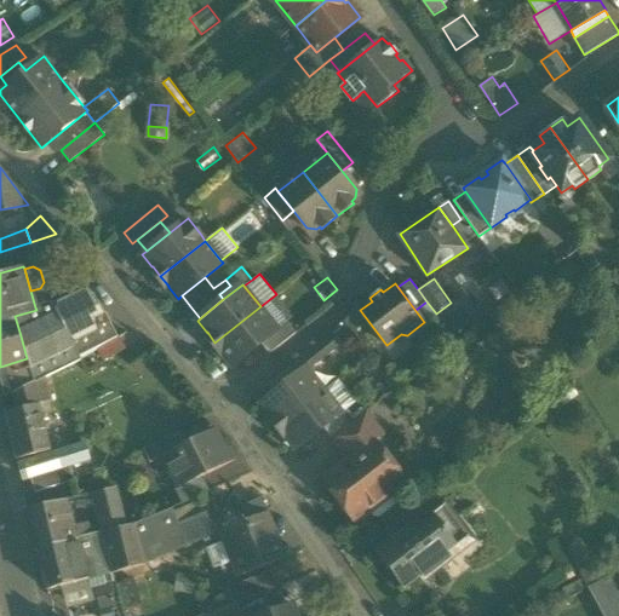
[(58,314),(73,341),(112,322),(110,320),(108,322),(104,314),(89,288),(58,304),(57,306),(56,310),(58,314)]
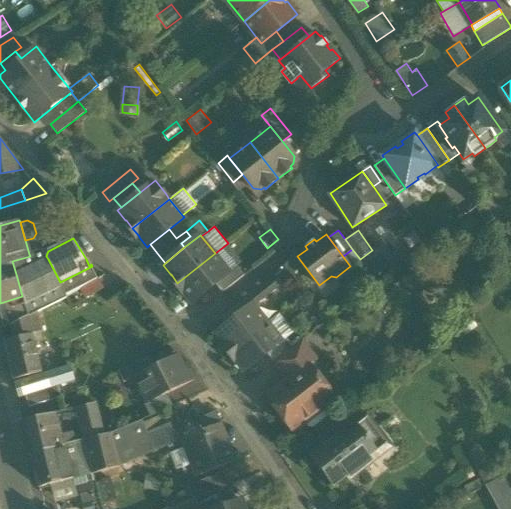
[(228,270),(236,264),(241,260),(228,243),(215,253),(228,270)]
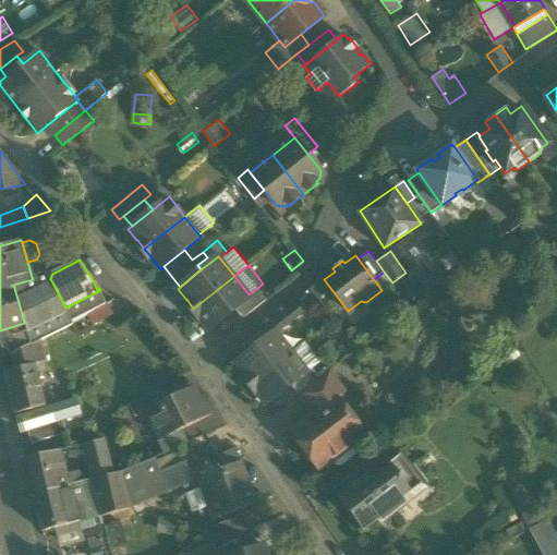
[(13,285),(17,299),(52,282),(50,279),(51,276),(44,274),(32,277),(33,279),(13,285)]
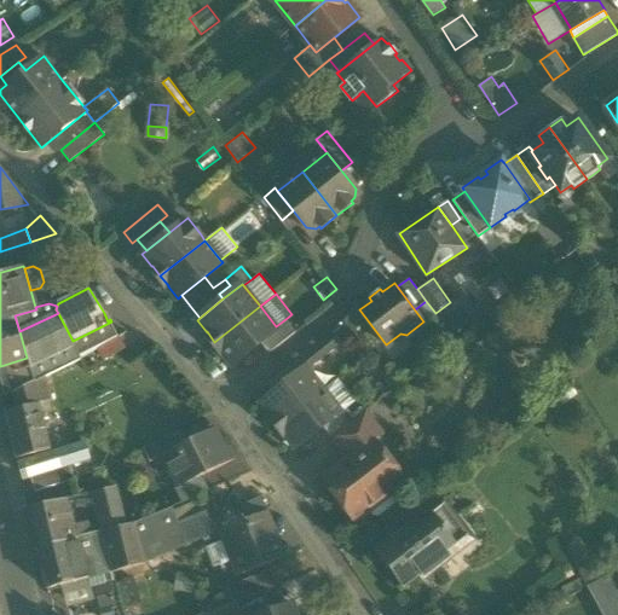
[(276,326),(260,306),(214,342),(223,352),(232,364),(260,341),(277,328),(276,326)]
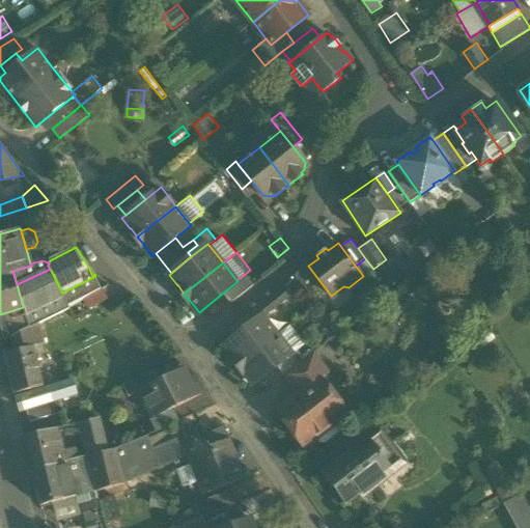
[(62,293),(50,269),(17,284),(23,307),(29,327),(40,322),(70,307),(68,305),(62,293)]
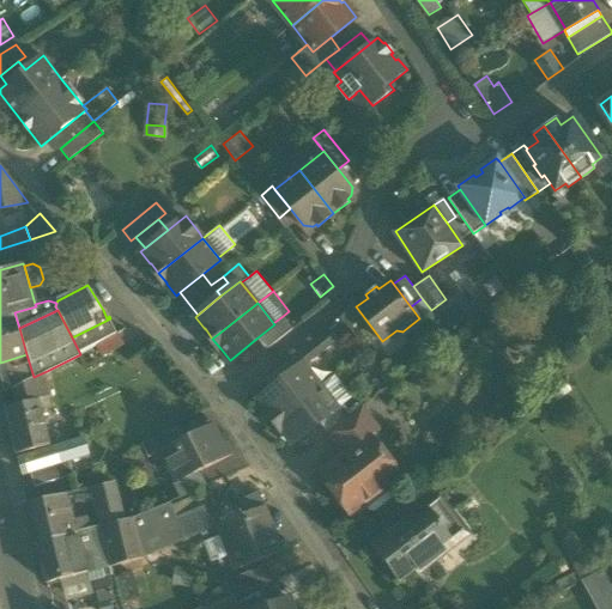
[(258,338),(267,349),(294,328),(283,316),(273,323),(274,324),(258,338)]
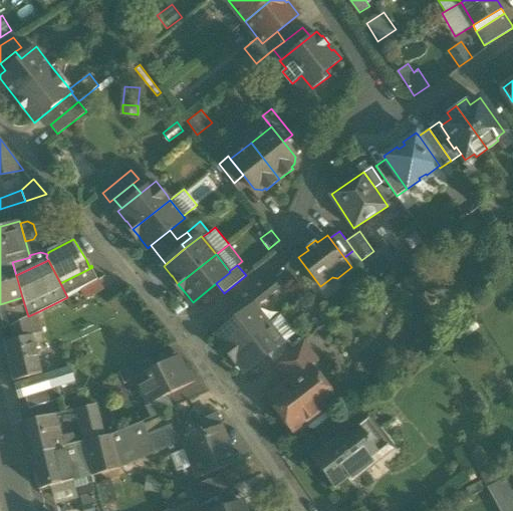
[(98,278),(92,267),(60,283),(66,295),(80,288),(98,278)]
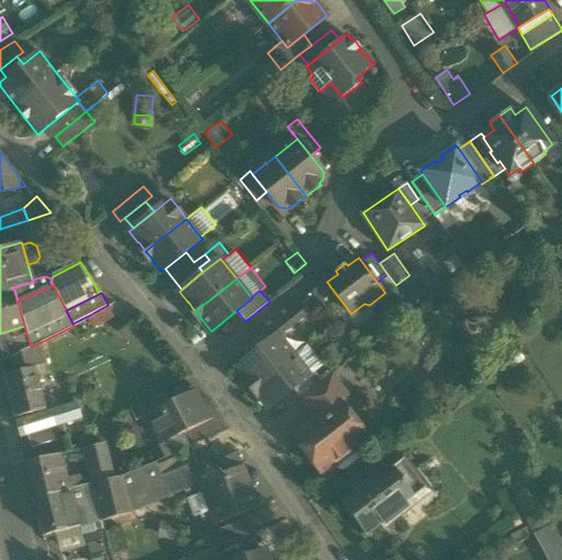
[(310,313),(302,303),(294,310),(301,320),(310,313)]
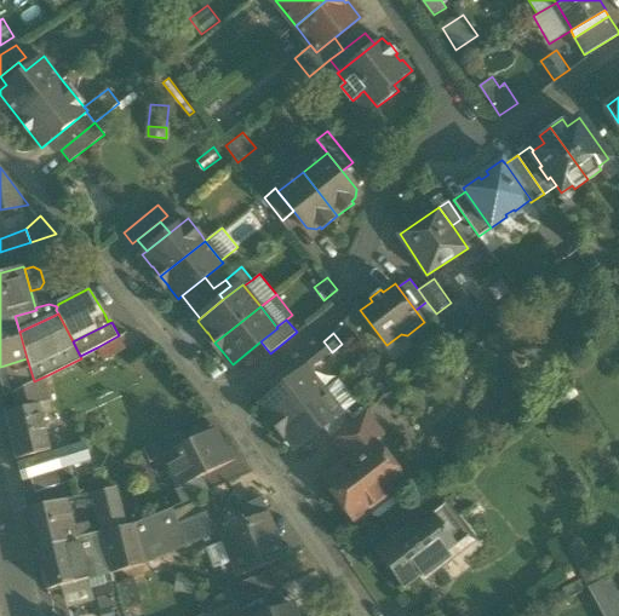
[(97,347),(103,360),(127,347),(120,335),(119,335),(97,347)]
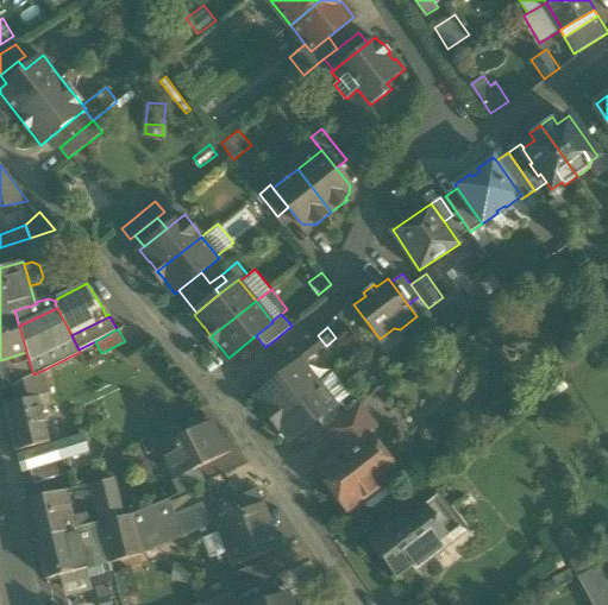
[(302,361),(304,363),(326,346),(318,335),(295,352),(302,361)]
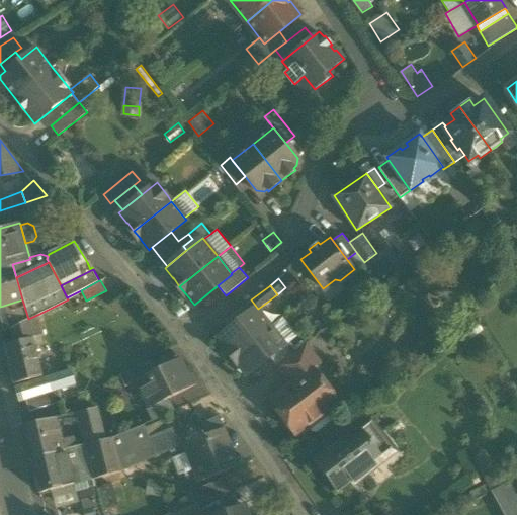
[(227,347),(233,355),(271,326),(258,309),(257,308),(219,337),(226,347),(227,347)]
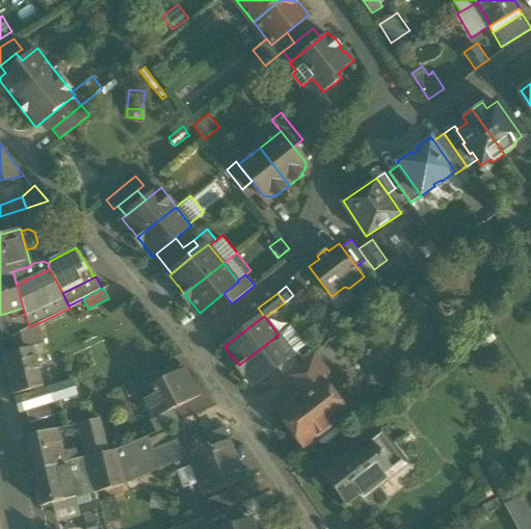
[(29,327),(34,345),(46,342),(41,322),(29,327)]
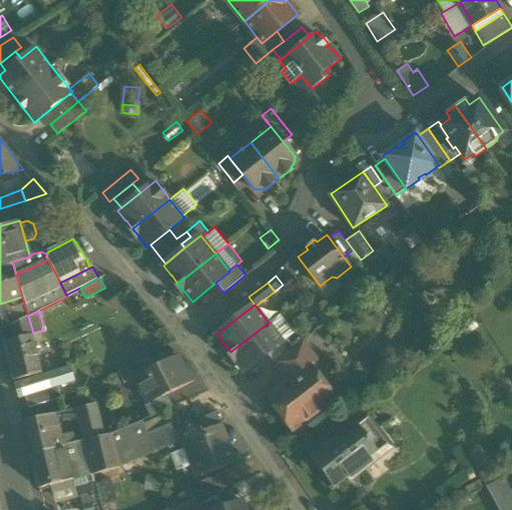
[(280,314),(269,323),(230,352),(237,360),(236,361),(244,370),(283,341),(287,338),(287,337),(294,332),(280,314)]
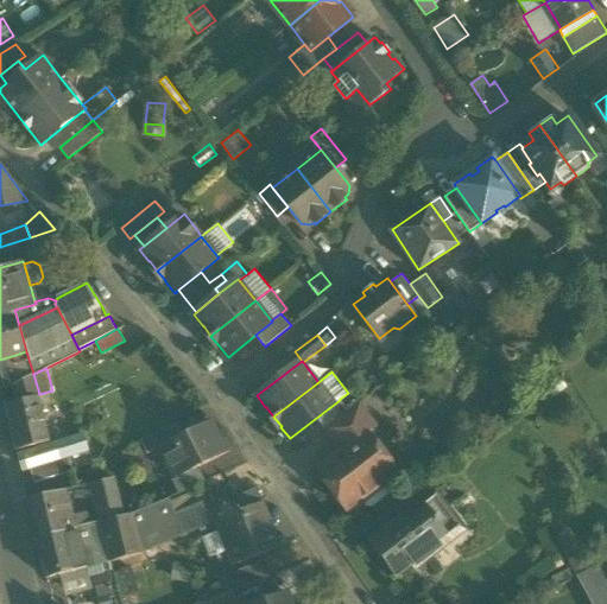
[(16,383),(20,400),(39,396),(39,394),(33,374),(16,383)]
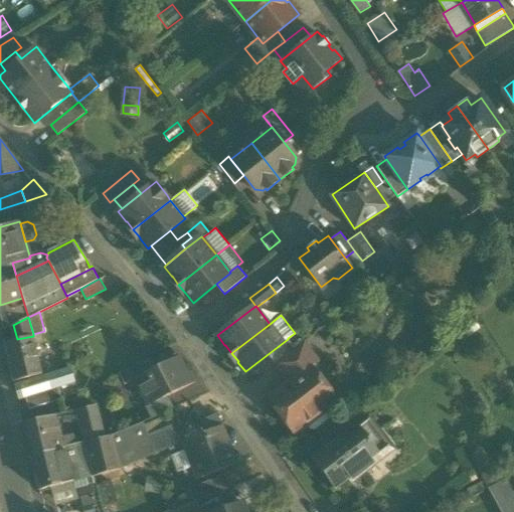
[(42,372),(33,336),(17,339),(6,342),(15,379),(42,372)]
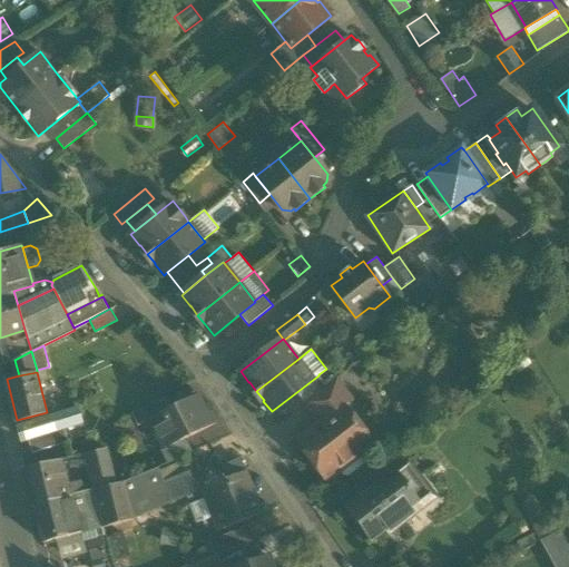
[(297,392),(305,402),(327,385),(319,375),(314,379),(297,392)]
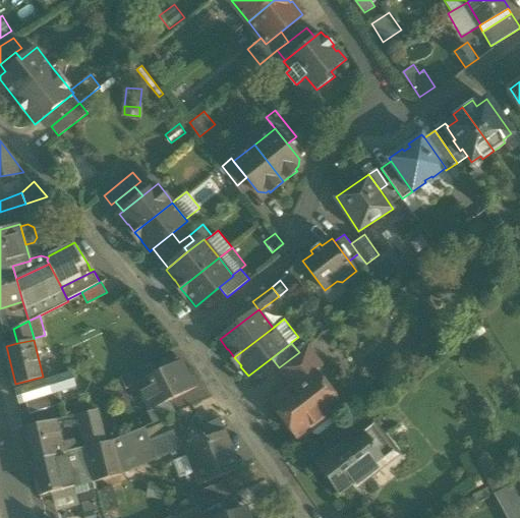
[(279,367),(293,386),(314,369),(314,370),(323,364),(308,345),(299,352),(279,367)]
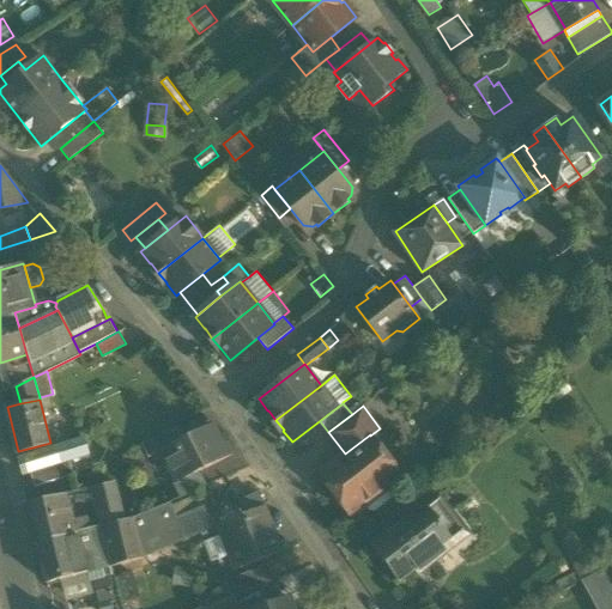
[(176,481),(177,482),(200,470),(232,454),(226,440),(223,443),(212,424),(185,437),(162,450),(176,481)]
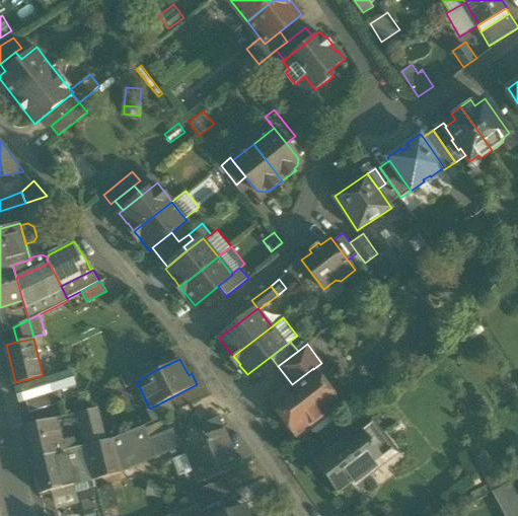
[(120,375),(126,386),(137,381),(156,370),(151,360),(120,375)]
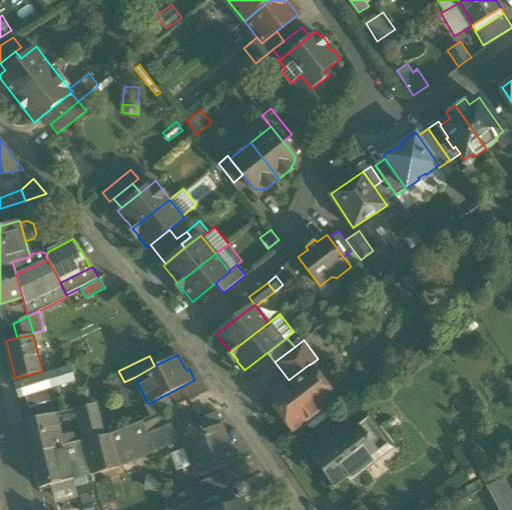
[(294,430),(306,421),(325,407),(330,402),(316,384),(319,381),(320,377),(310,365),(310,364),(289,380),(282,385),(279,385),(268,394),(268,396),(280,412),(279,414),(289,427),(291,427),(294,430)]
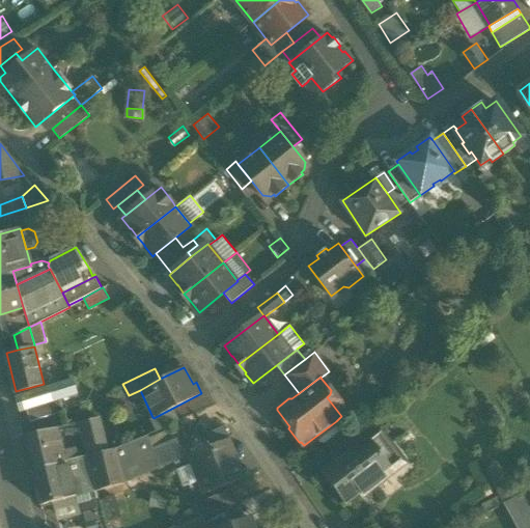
[(20,394),(25,410),(27,409),(60,398),(78,393),(75,382),(74,379),(48,388),(20,394)]
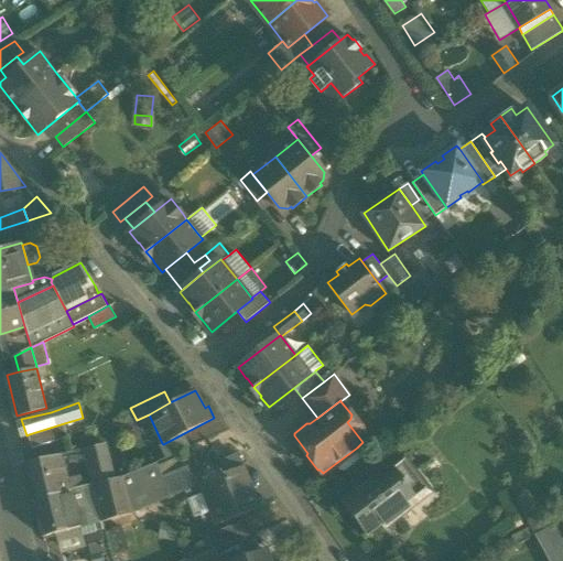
[(21,437),(26,435),(21,419),(17,421),(21,437)]
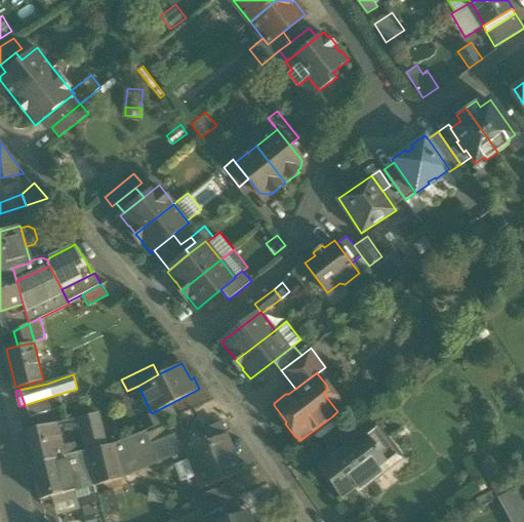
[(27,404),(30,416),(64,406),(59,394),(27,404)]
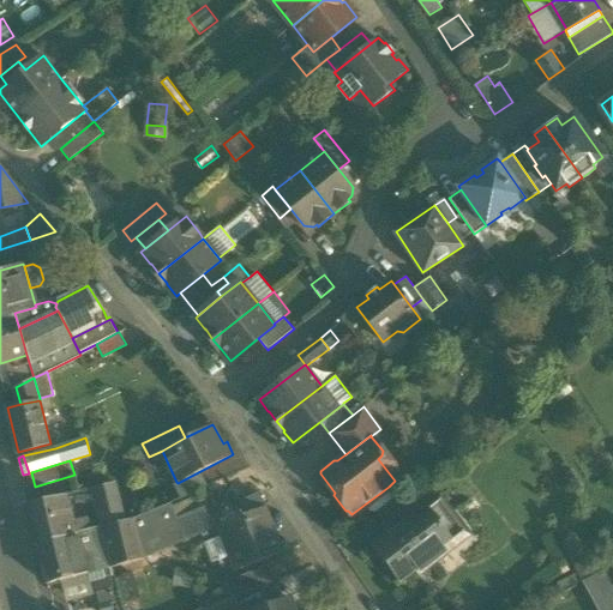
[(206,484),(200,471),(178,483),(176,482),(173,483),(181,496),(206,484)]
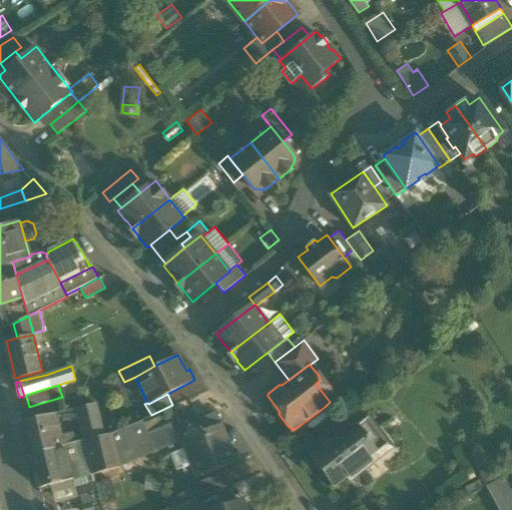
[(79,420),(84,440),(104,435),(96,403),(76,408),(79,420)]
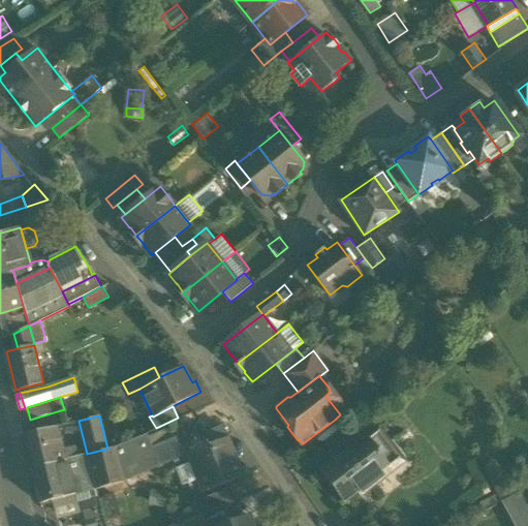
[(341,427),(335,420),(315,434),(319,439),(323,440),(341,427)]
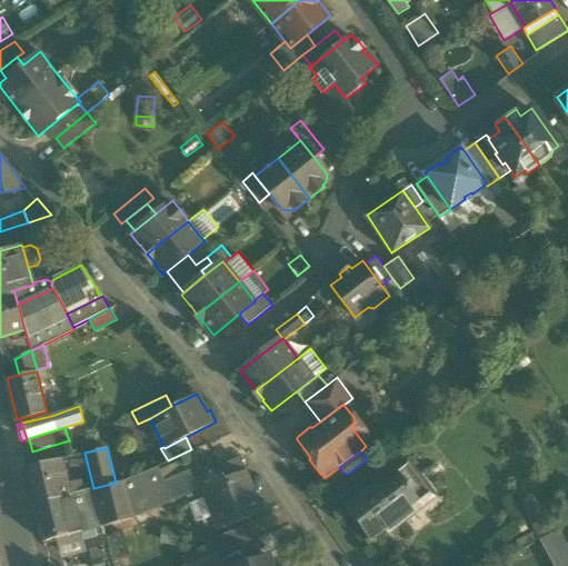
[(63,458),(67,472),(88,466),(85,453),(63,458)]
